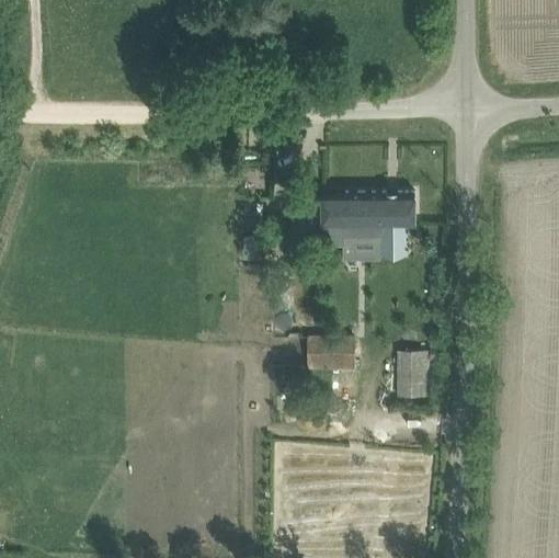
[(322,193),(322,239),(380,239),(380,252),(407,252),(407,226),(414,226),(414,193),(322,193)]
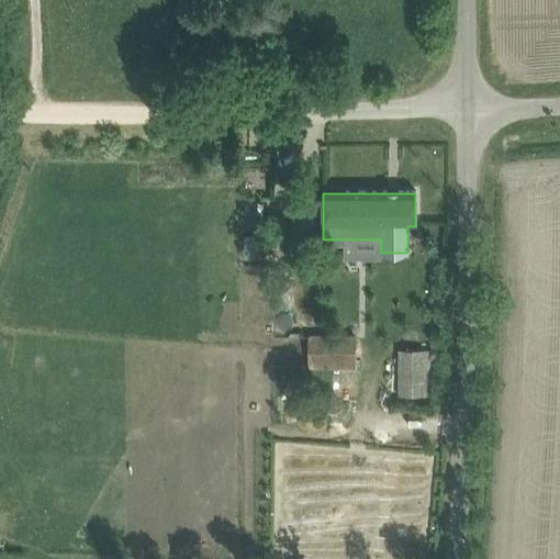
[(245,227),(260,227),(260,205),(245,205),(245,227)]
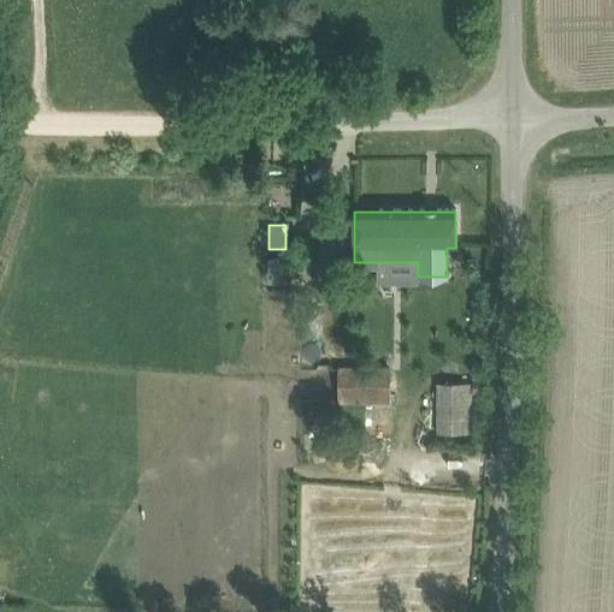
[(279,260),(266,260),(266,285),(278,285),(279,260)]
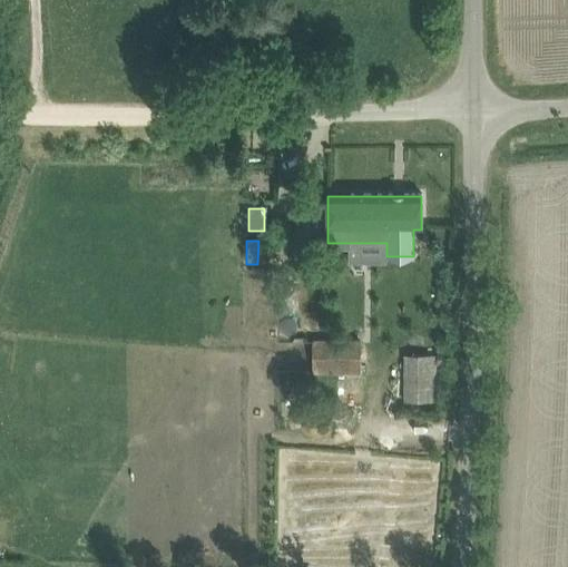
[(348,342),(313,343),(313,375),(360,374),(359,361),(359,342),(356,342),(348,342)]
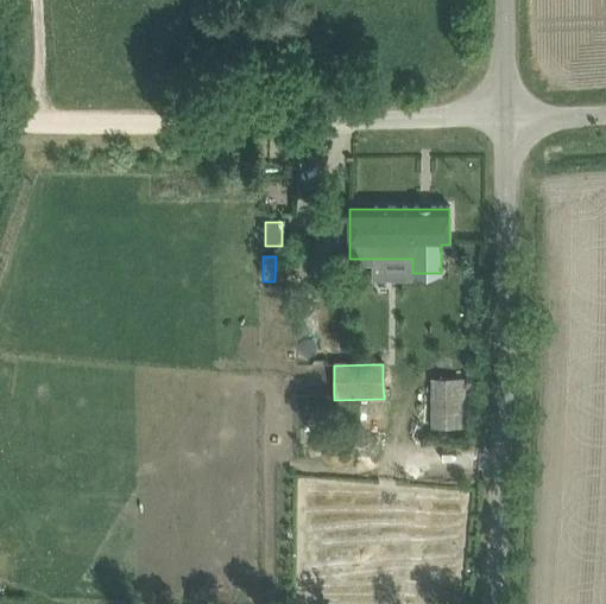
[(468,380),(430,380),(430,430),(468,430),(468,380)]
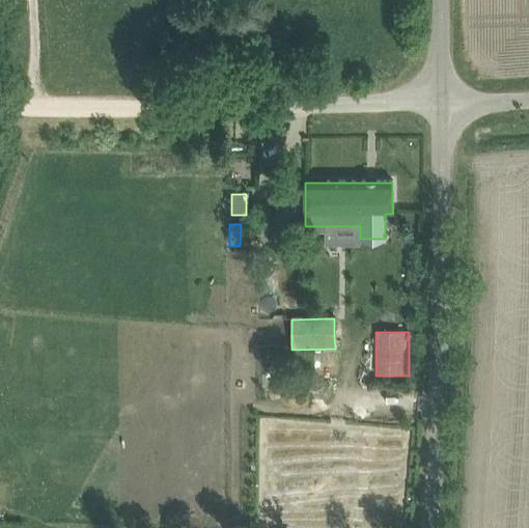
All buildings are outlined.
